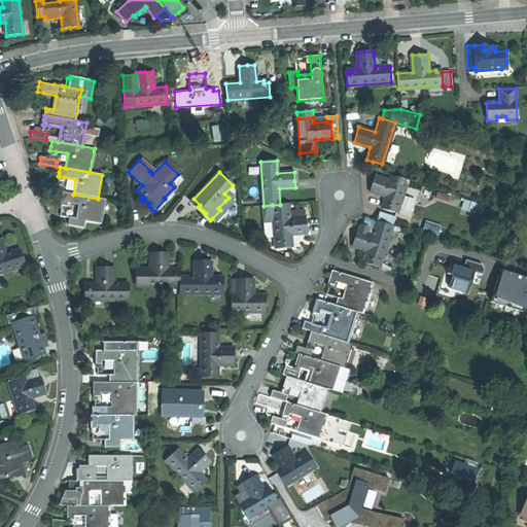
[(397,213),(407,180),(391,176),(390,181),(374,176),(371,184),(369,191),(385,197),(383,202),(386,203),(384,209),(397,213)]
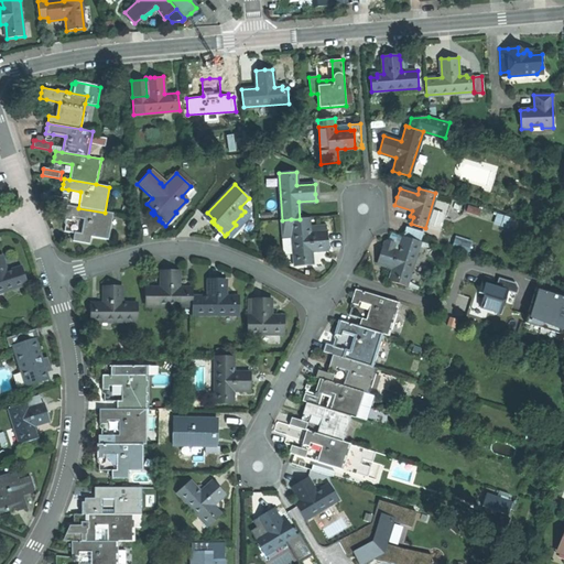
[(51,196),(50,203),(67,206),(68,198),(51,196)]
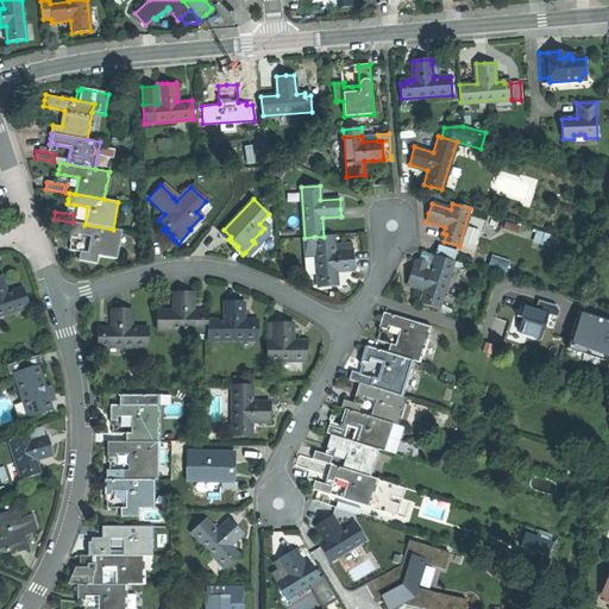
[(203,219),(201,217),(189,228),(190,230),(192,231),(203,219)]
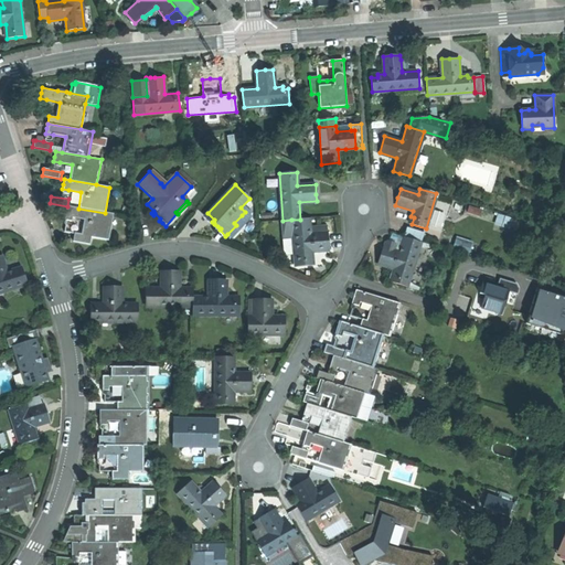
[(78,209),(67,206),(66,211),(65,216),(73,217),(84,220),(82,235),(73,233),(72,242),(88,244),(91,236),(108,240),(113,214),(105,213),(78,209)]
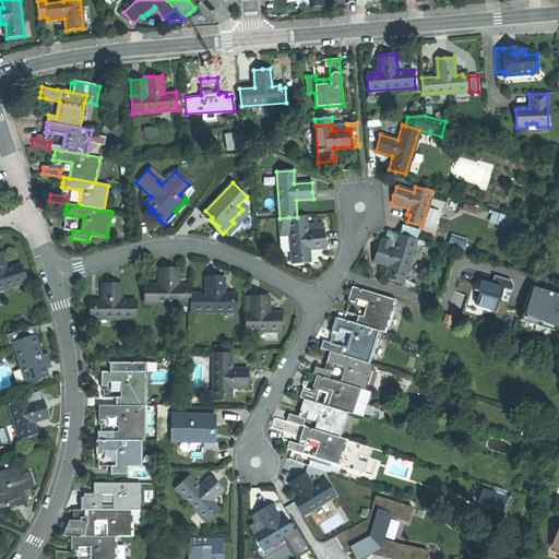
[(476,207),(464,204),(463,210),(475,213),(476,207)]
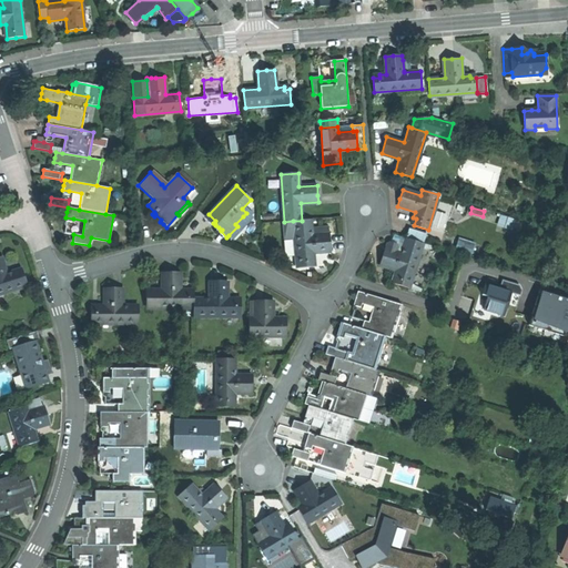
[(215,221),(209,214),(205,217),(212,223),(213,223),(215,221)]
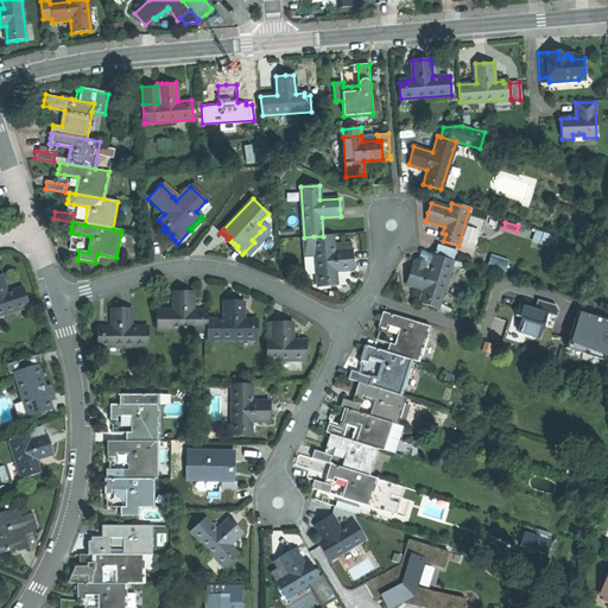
[(537,229),(534,241),(553,246),(557,235),(537,229)]
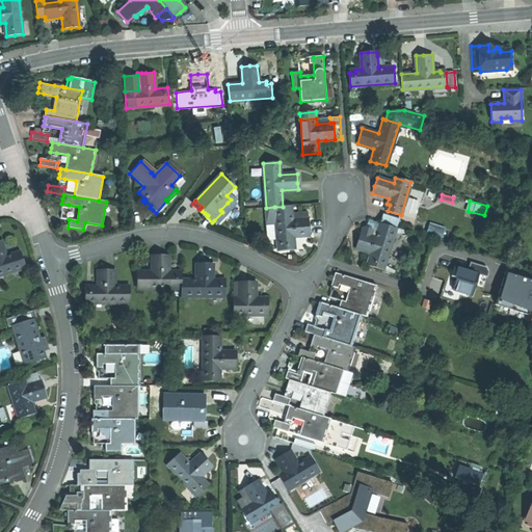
[(222,212),(214,220),(219,224),(234,209),(232,207),(228,203),(220,210),(222,212)]
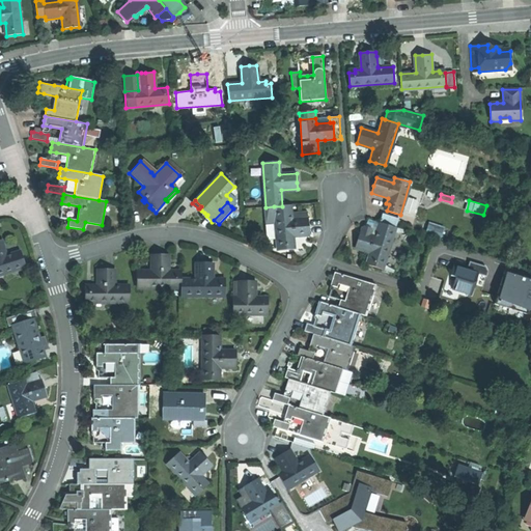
[(275,222),(277,251),(290,250),(290,244),(294,244),(292,238),(309,236),(308,227),(308,219),(307,220),(295,220),(291,221),(290,205),(282,206),(274,206),(275,222)]
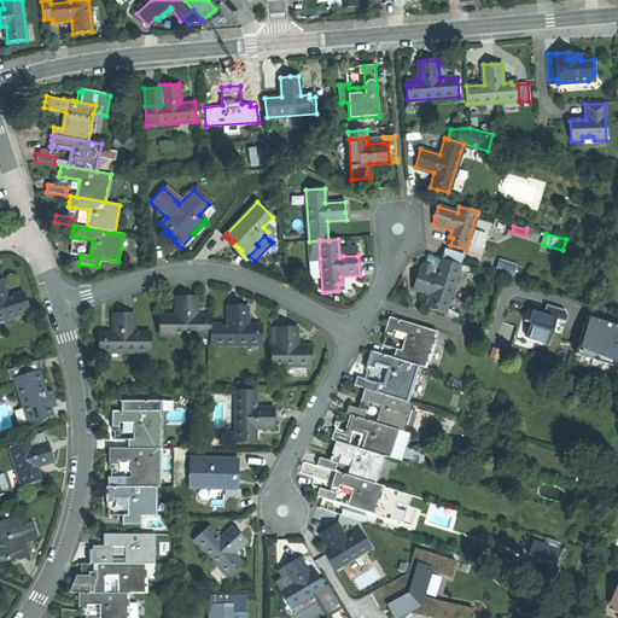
[(319,240),(309,242),(310,258),(320,258),(319,240)]
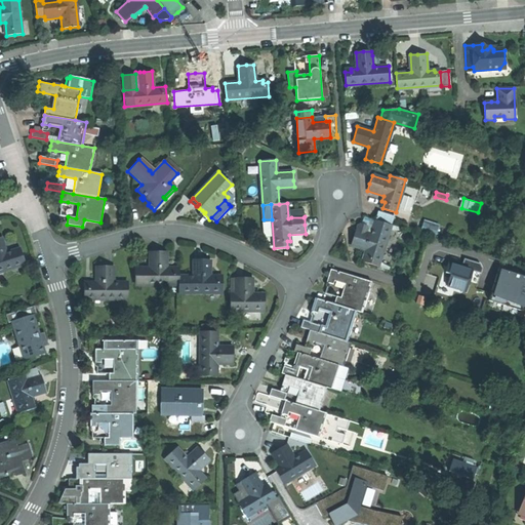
[(376,220),(391,225),(394,216),(379,211),(376,220)]
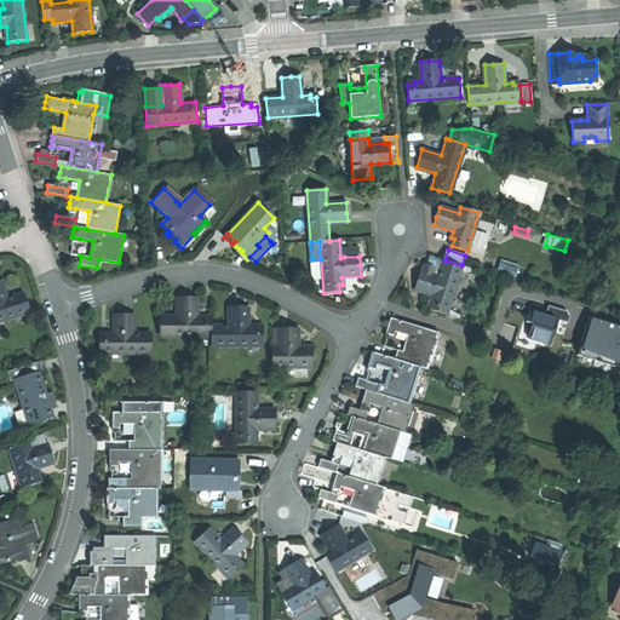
[(516,277),(520,264),(501,259),(498,273),(516,277)]
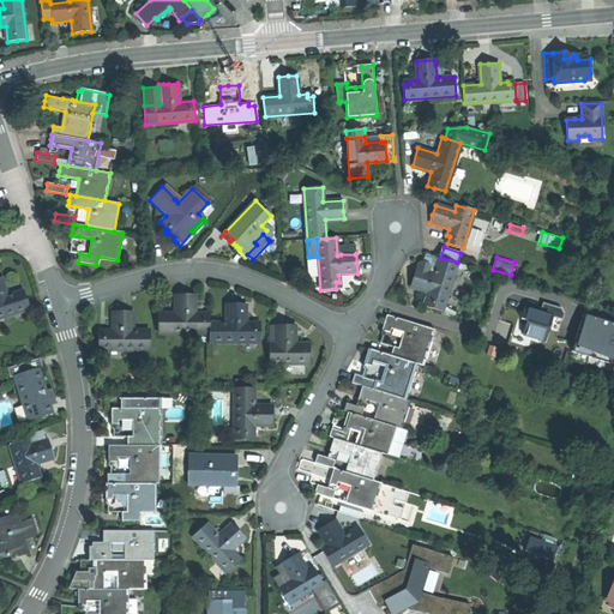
[(440,258),(439,258),(434,275),(428,272),(417,269),(416,269),(414,278),(410,287),(428,293),(426,300),(429,301),(428,308),(441,312),(444,306),(457,263),(440,258)]
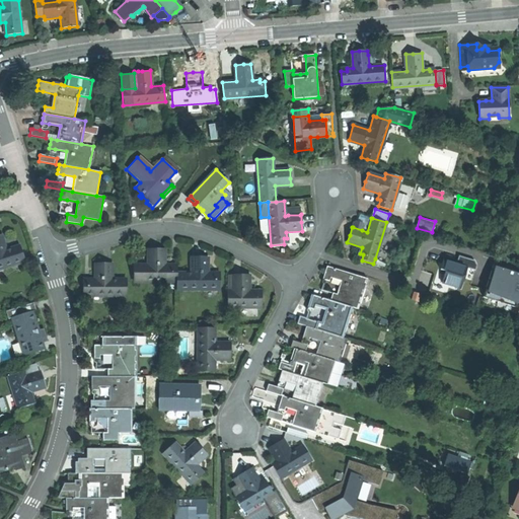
[(355,222),(353,227),(362,230),(364,226),(363,222),(358,220),(355,222)]
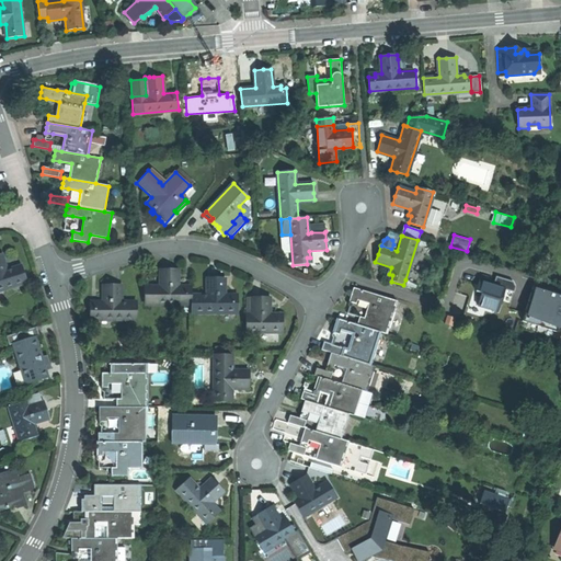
[(0,289),(27,282),(22,264),(9,268),(3,252),(0,252),(0,289)]
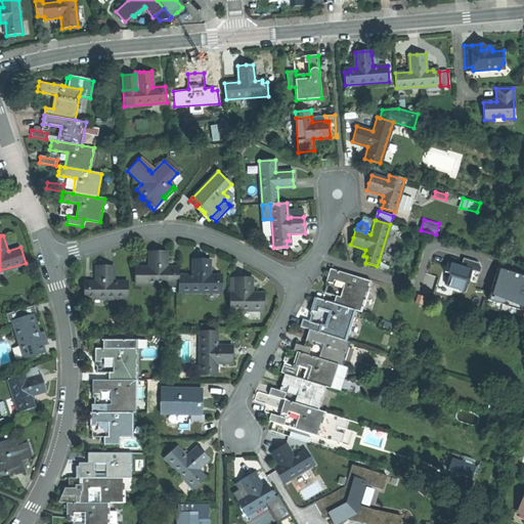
[(135,282),(178,282),(178,274),(178,269),(172,269),(172,267),(166,267),(166,250),(158,250),(150,250),(150,266),(135,266),(135,282)]
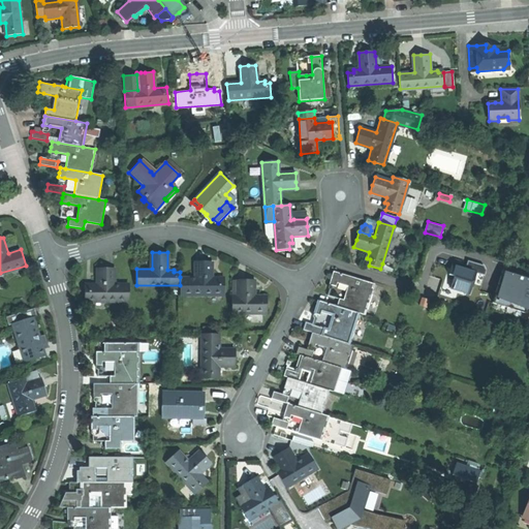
[(180,285),(180,293),(224,293),(224,277),(212,277),(212,259),(204,259),(195,259),(195,277),(180,277),(180,285)]
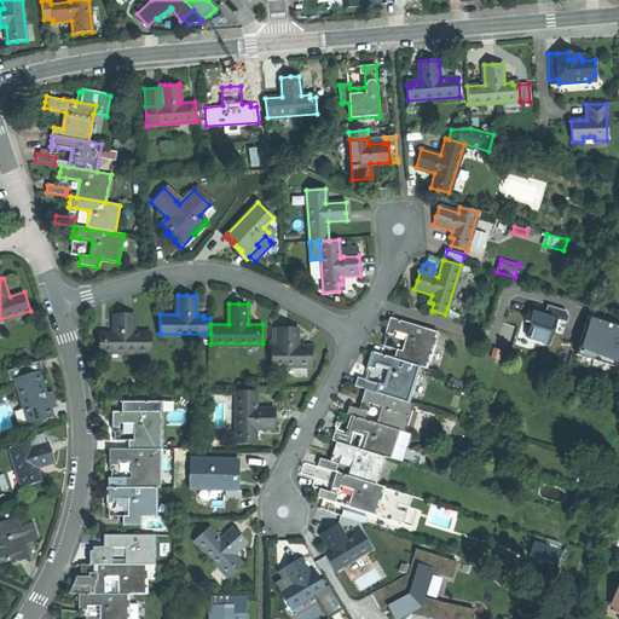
[(559,331),(565,333),(571,311),(549,305),(547,313),(530,307),(521,335),(555,345),(559,331)]
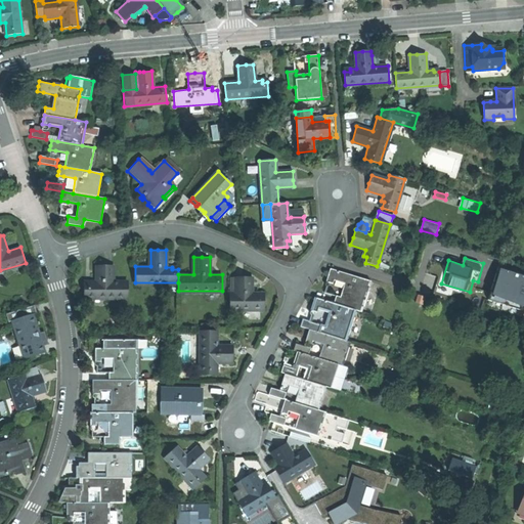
[(85,298),(128,298),(128,281),(114,281),(114,266),(105,266),(97,266),(97,281),(90,281),(90,284),(85,284),(85,298)]
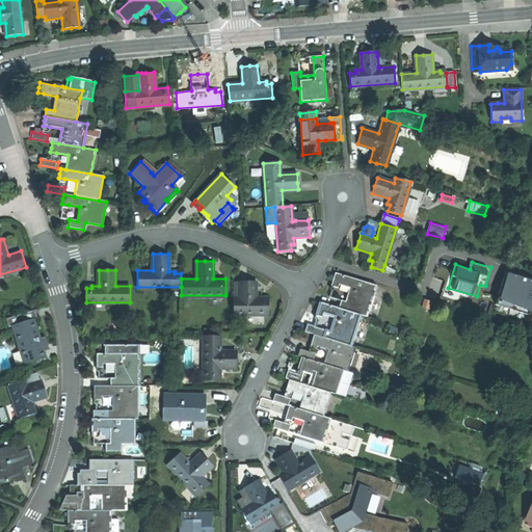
[(376,286),(335,271),(333,276),(331,282),(338,284),(349,288),(344,300),(340,299),(338,307),(362,315),(366,316),(376,286)]
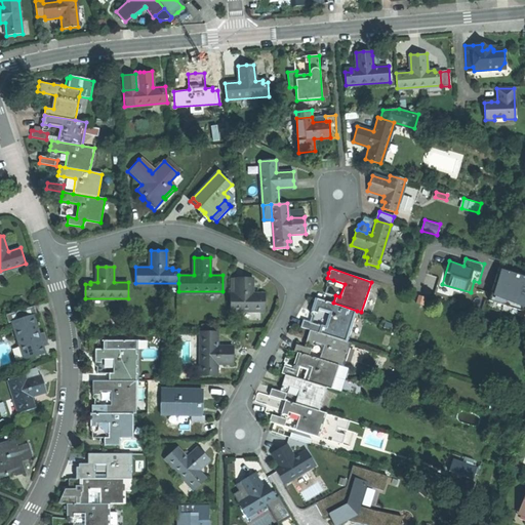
[(524,308),(523,315),(524,315),(524,276),(498,269),(489,297),(524,308)]
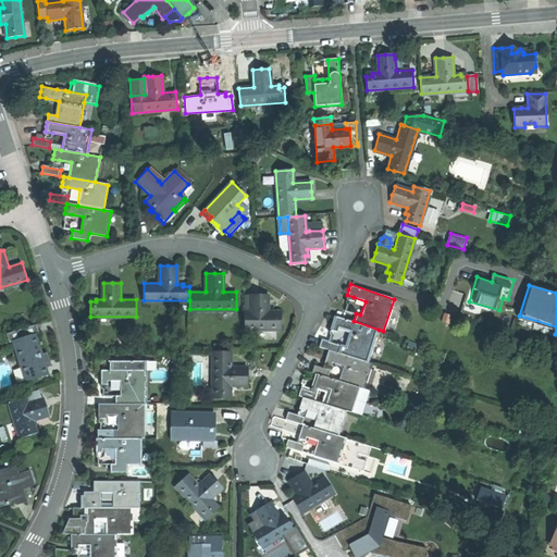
[(245,310),(245,327),(282,327),(282,311),(268,311),(268,293),(259,293),(251,293),(251,294),(251,310),(245,310)]
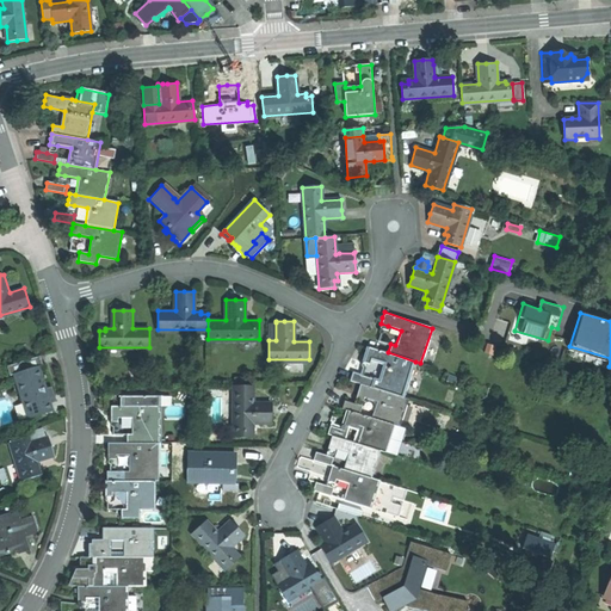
[(388,352),(368,346),(365,351),(364,356),(371,358),(384,363),(380,378),(375,377),(371,387),(403,397),(415,362),(388,352)]
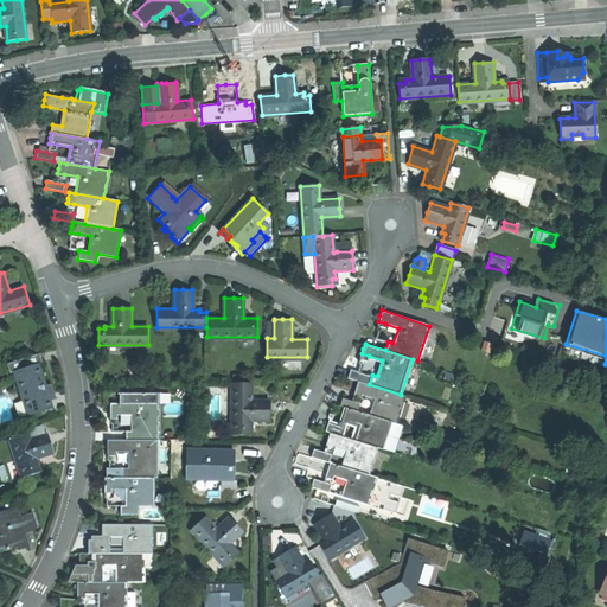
[(39,353),(6,363),(10,372),(13,371),(39,363),(43,362),(39,353)]
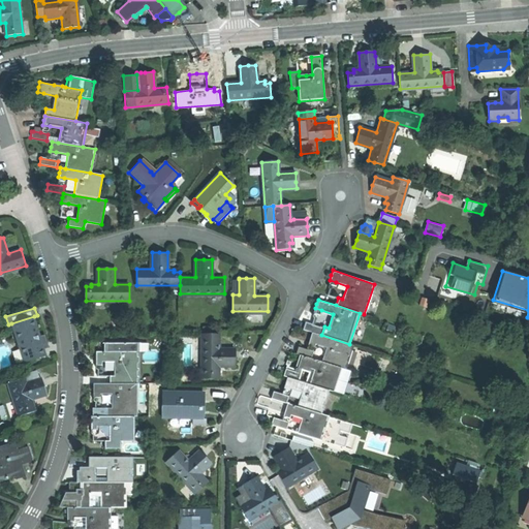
[(34,316),(11,323),(24,362),(45,354),(39,335),(34,316)]
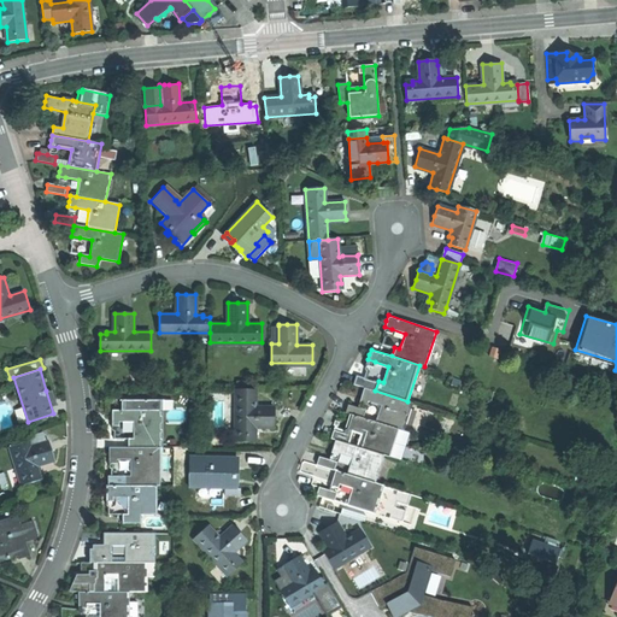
[(364,387),(375,391),(378,381),(357,374),(353,383),(364,387)]
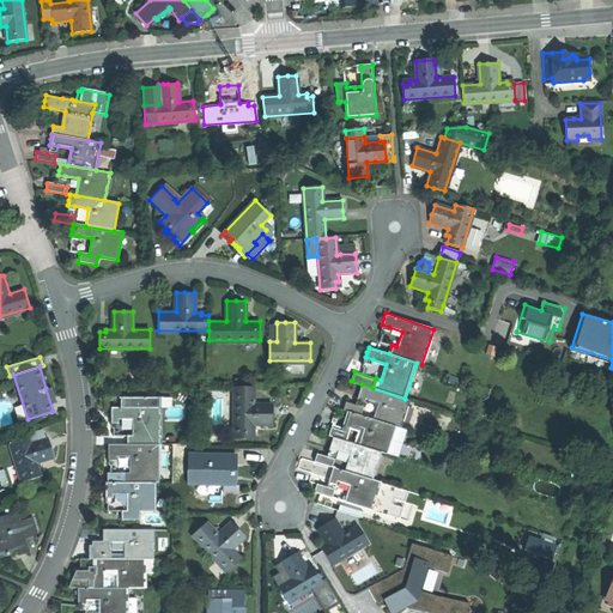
[(254,384),(236,384),(236,436),(255,436),(254,420),(274,420),(274,412),(274,402),(255,402),(254,384)]
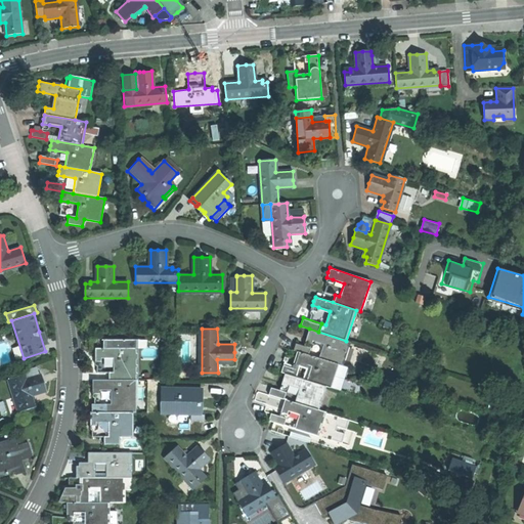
[(318,332),(309,329),(307,335),(306,339),(312,341),(323,345),(319,358),(338,364),(343,366),(351,342),(346,341),(318,332)]
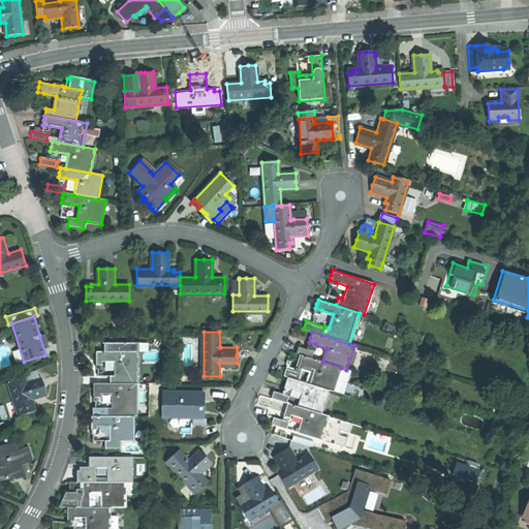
[(137,384),(139,384),(139,343),(104,343),(104,351),(96,351),(96,356),(96,362),(102,362),(114,362),(114,376),(110,376),(110,384),(137,384)]
